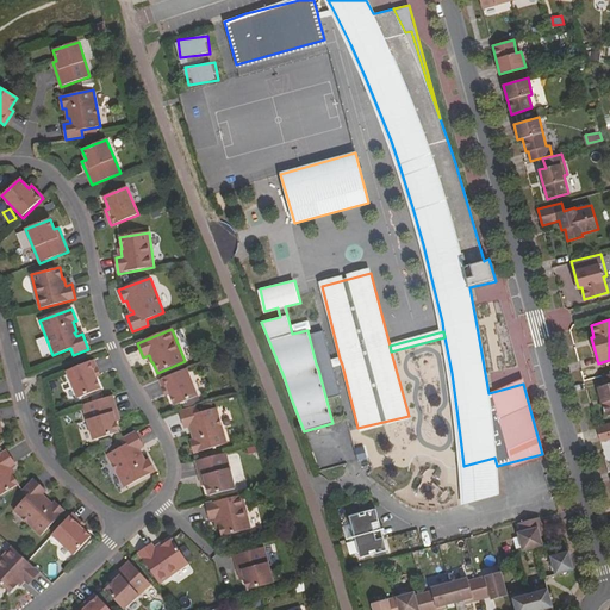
[(342,365),(340,359),(316,363),(318,369),(342,365)]
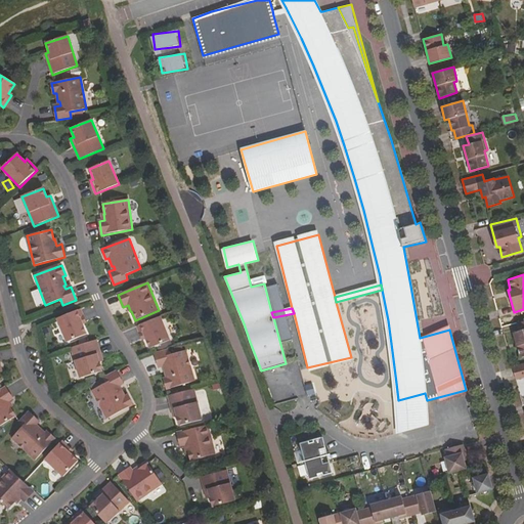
[(67,343),(87,335),(82,324),(86,323),(80,310),(57,319),(67,343)]
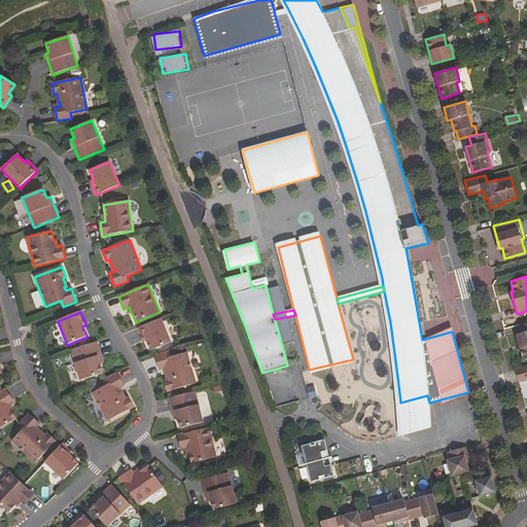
[(151,350),(171,343),(162,318),(138,328),(143,342),(147,340),(151,350)]
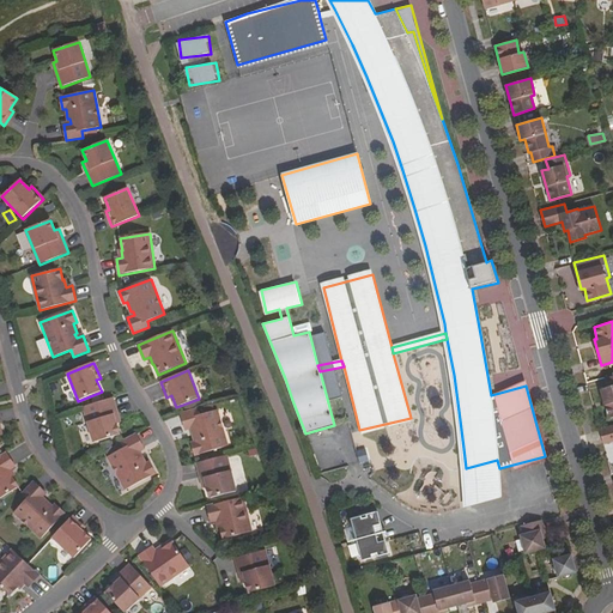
[(612,416),(612,375),(605,377),(607,387),(601,388),(610,418),(612,416)]
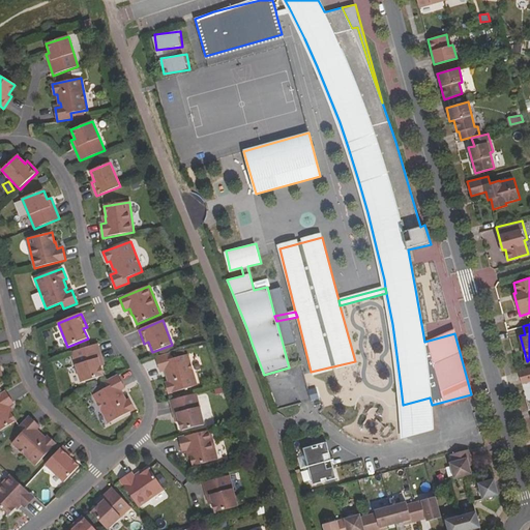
[(81,383),(104,376),(100,366),(105,365),(97,344),(71,352),(81,383)]
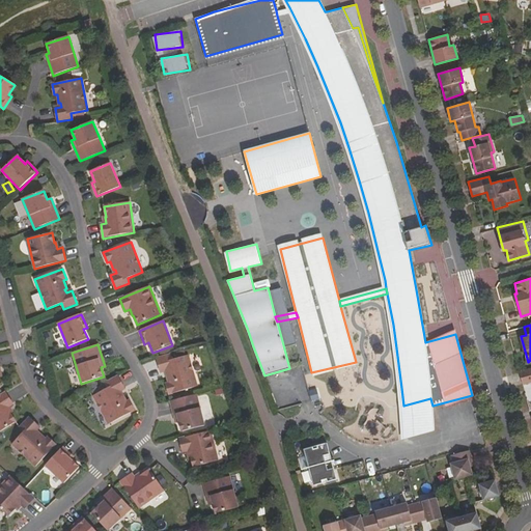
[(169,394),(198,386),(189,355),(173,360),(171,354),(158,358),(161,372),(167,370),(168,373),(167,373),(169,383),(166,384),(169,394)]
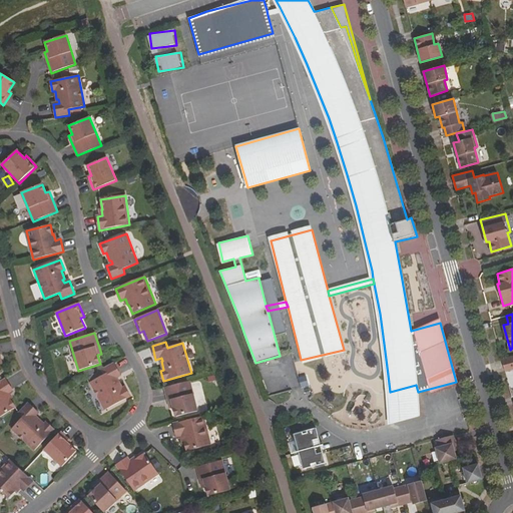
[(512,355),(502,359),(506,372),(512,369),(512,355)]
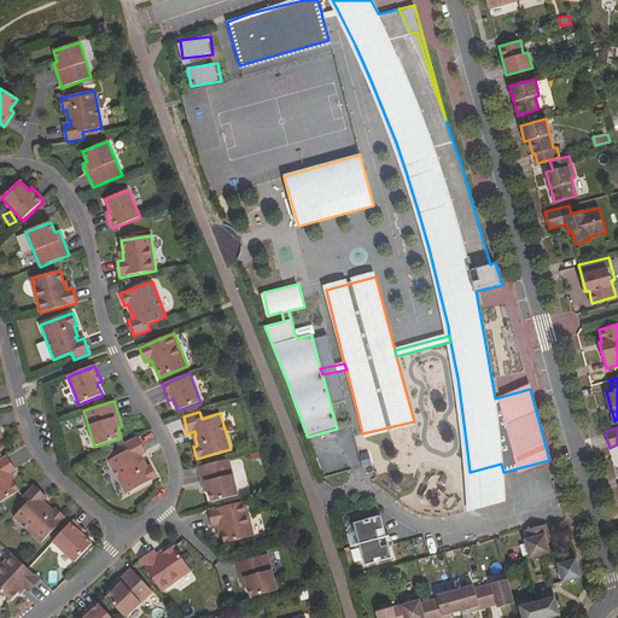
[(130,491),(161,476),(155,464),(152,466),(146,456),(145,458),(144,454),(150,450),(141,436),(127,443),(129,449),(112,459),(130,491)]
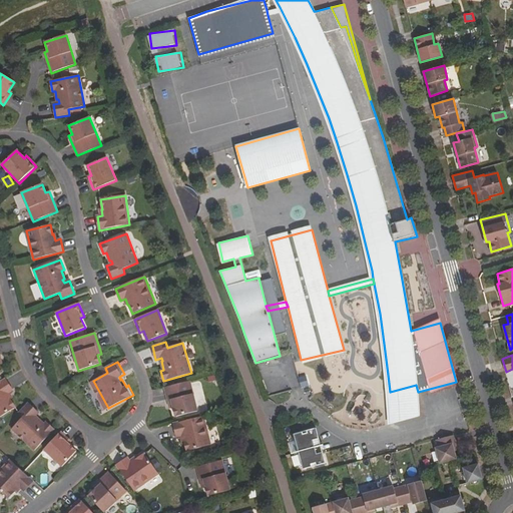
[(0,417),(15,408),(10,400),(11,399),(8,394),(12,391),(5,380),(0,382),(0,417)]
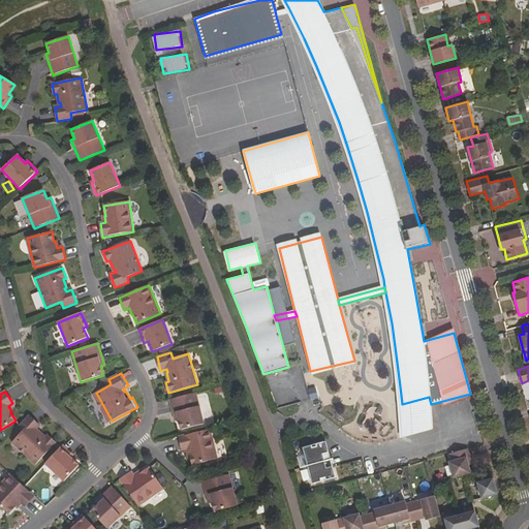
[(205,425),(196,393),(170,400),(176,422),(180,421),(182,430),(205,425)]
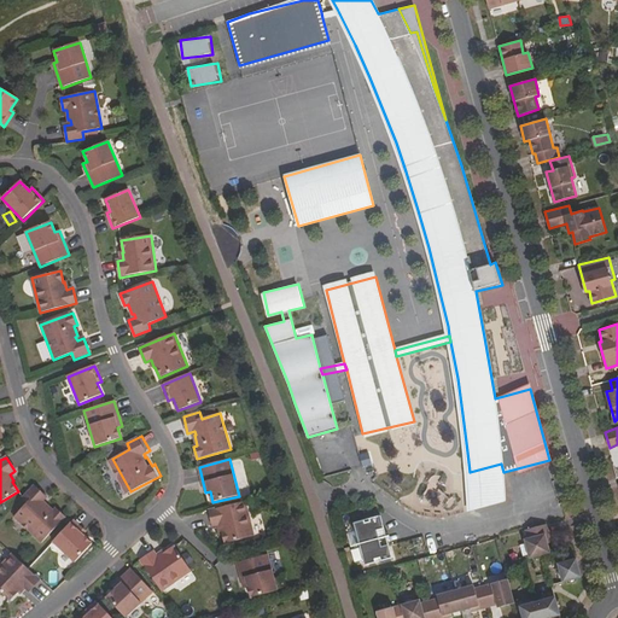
[(503,472),(501,464),(470,472),(471,509),(507,501),(503,472)]
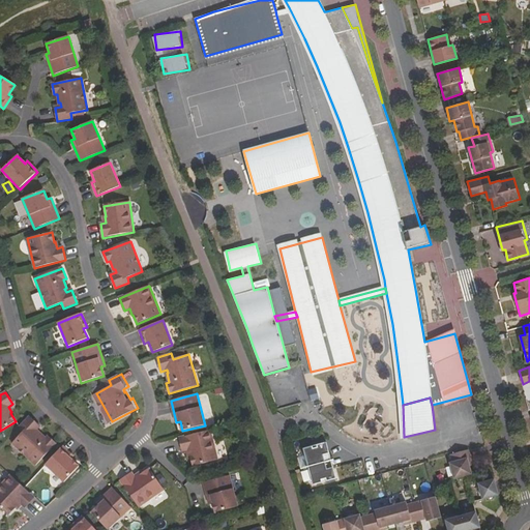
[(282,407),(283,417),(302,413),(300,404),(282,407)]
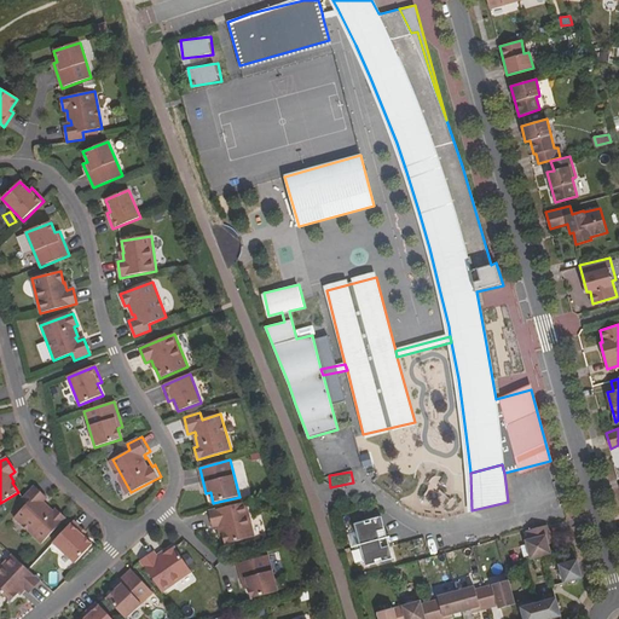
[(42,544),(65,519),(56,510),(53,513),(45,505),(44,507),(41,504),(46,499),(34,487),(22,501),(27,504),(13,519),(42,544)]
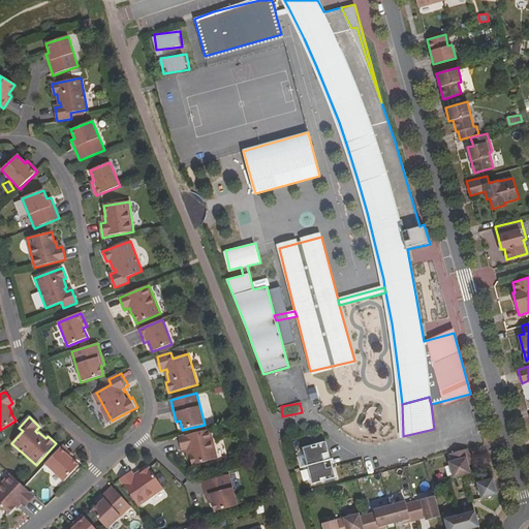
[(193,465),(218,459),(211,429),(180,437),(183,450),(188,449),(189,456),(191,456),(193,465)]
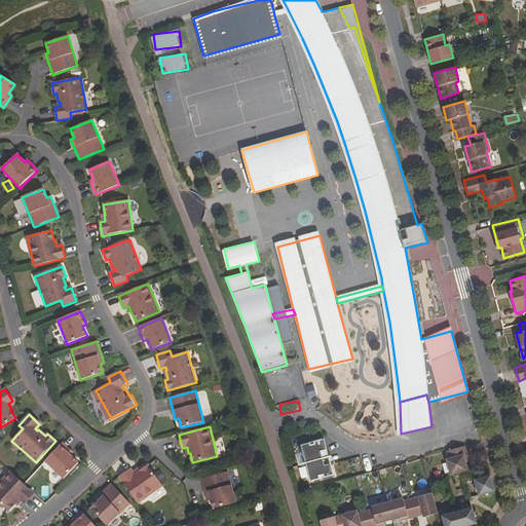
[(310,442),(300,444),(305,462),(311,481),(321,478),(320,476),(324,475),(325,477),(334,475),(331,464),(329,456),(324,439),(314,441),(314,443),(310,444),(310,442)]
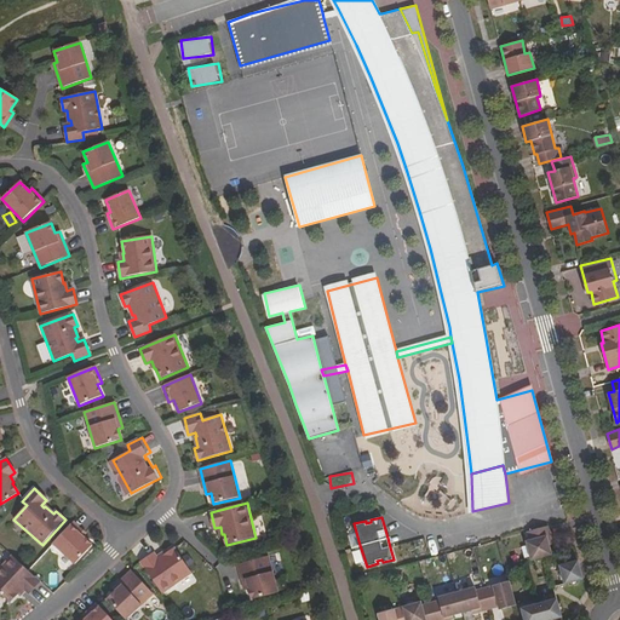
[(53,545),(75,566),(92,547),(84,538),(86,535),(74,523),(53,545)]
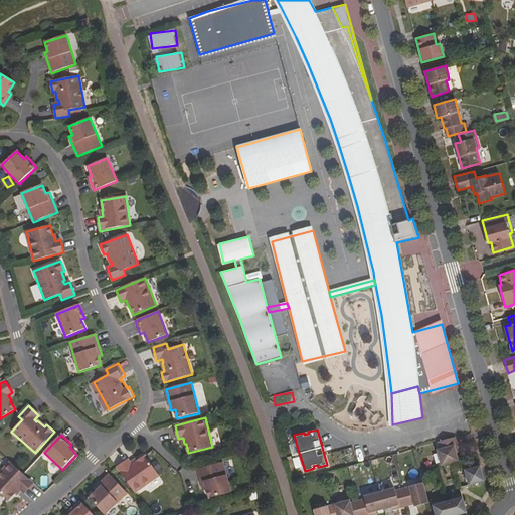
[(440,449),(438,450),(442,465),(454,462),(459,460),(457,452),(453,438),(438,442),(440,449)]
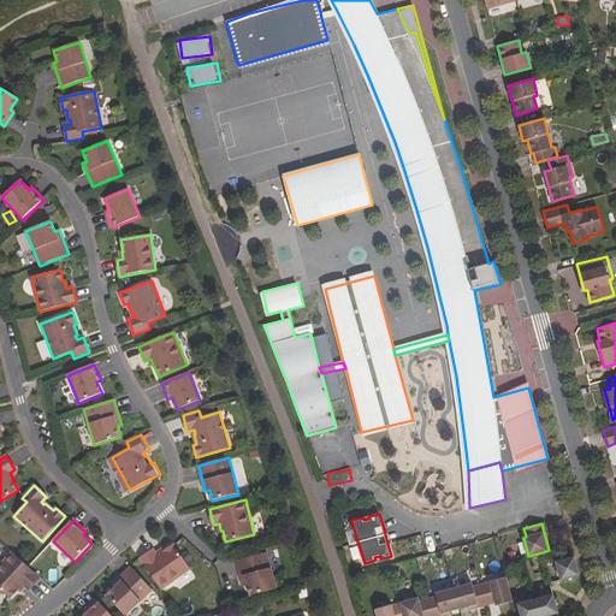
[(161,590),(190,569),(173,545),(164,551),(163,550),(157,555),(153,550),(140,558),(161,590)]
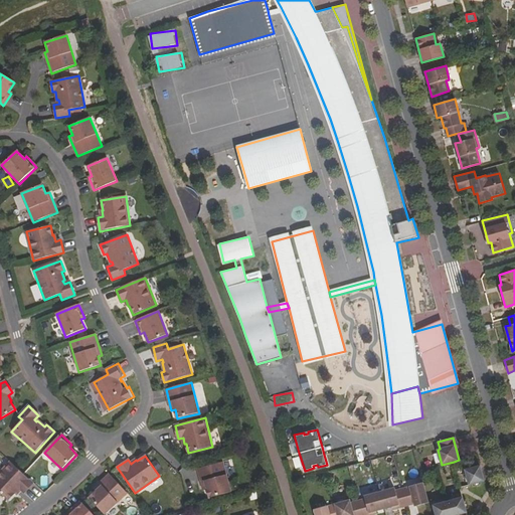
[(208,498),(230,492),(222,462),(197,469),(202,490),(206,489),(208,498)]
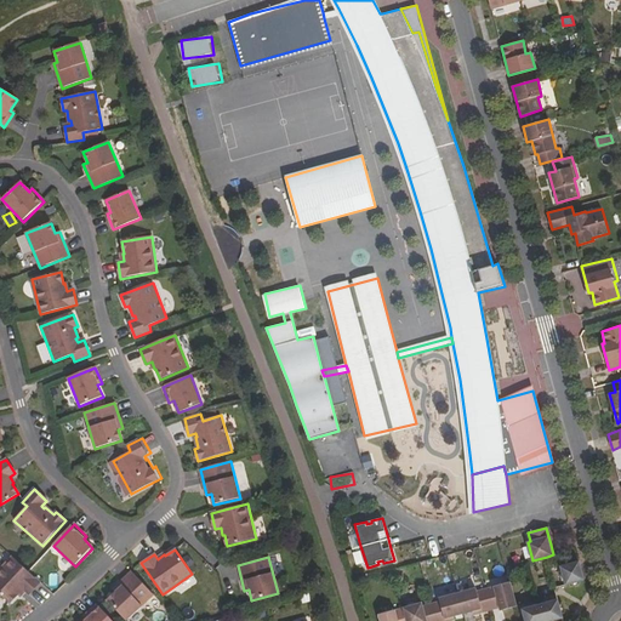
[(40,584),(12,558),(0,570),(0,594),(10,604),(17,596),(18,597),(24,591),(28,596),(40,584)]
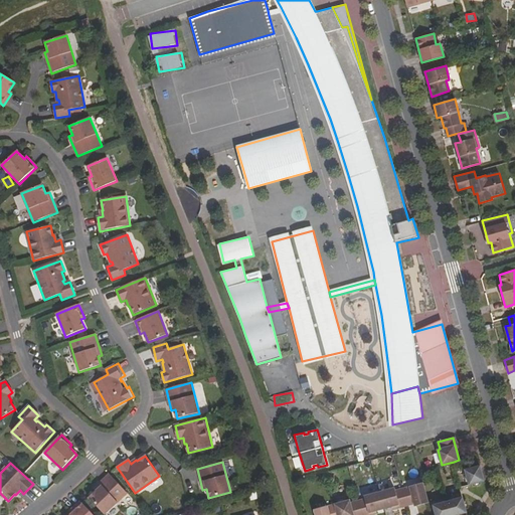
[(465,478),(468,477),(470,485),(485,481),(481,466),(466,470),(466,472),(464,473),(465,478)]
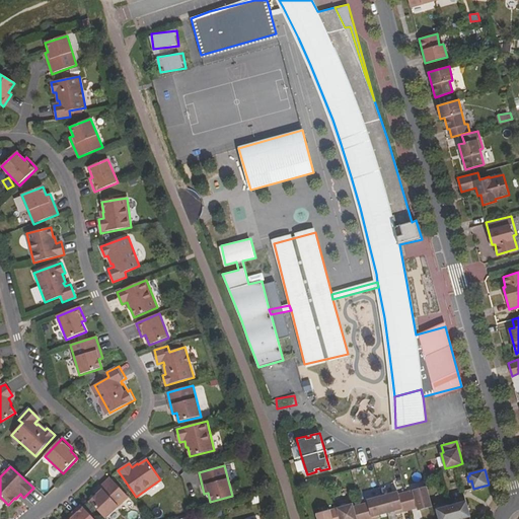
[(96,496),(89,503),(104,518),(128,498),(109,478),(94,494),(96,496)]
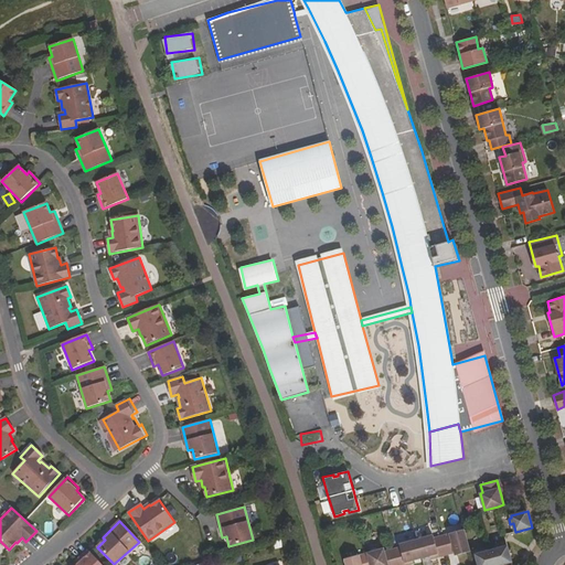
[(344,558),(345,564),(396,564),(397,564),(414,561),(422,558),(430,556),(447,551),(455,548),(456,552),(456,555),(471,551),(466,529),(443,535),(434,537),(434,534),(417,540),(400,544),(401,546),(393,548),(385,551),(384,548),(366,553),(344,558)]
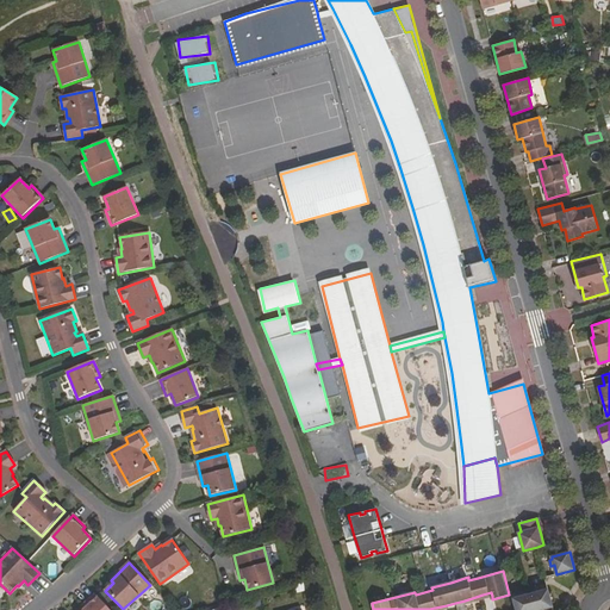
[(551,595),(548,589),(540,591),(534,592),(531,593),(529,593),(522,596),(514,598),(516,609),(540,609),(554,607),(551,595)]
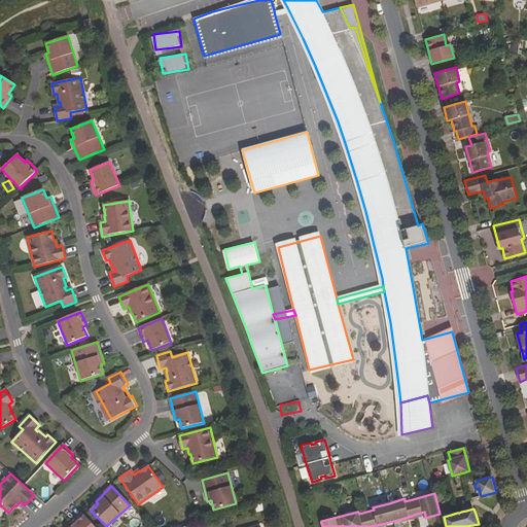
[(95,526),(82,513),(71,523),(73,526),(71,526),(95,526)]
